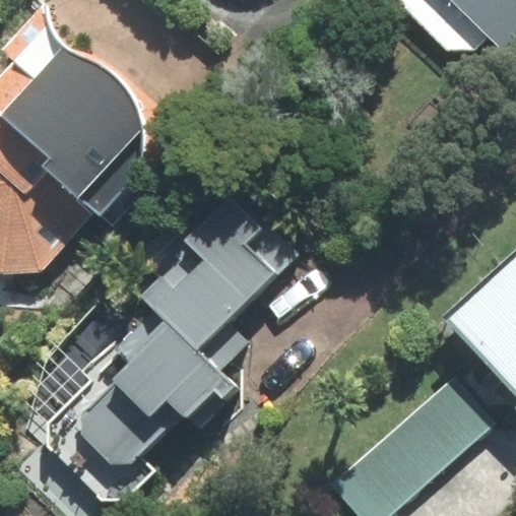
[(450,0),(515,61),(515,0),(450,0)]
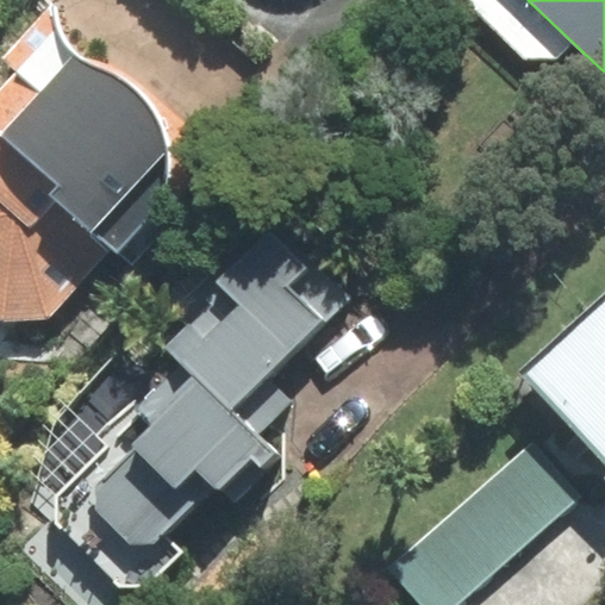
[(0,319),(47,319),(104,259),(111,250),(119,256),(132,242),(131,242),(144,228),(162,203),(169,172),(166,139),(150,105),(123,79),(88,64),(73,54),(60,38),(54,20),(52,1),(2,56),(19,72),(0,92),(0,319)]
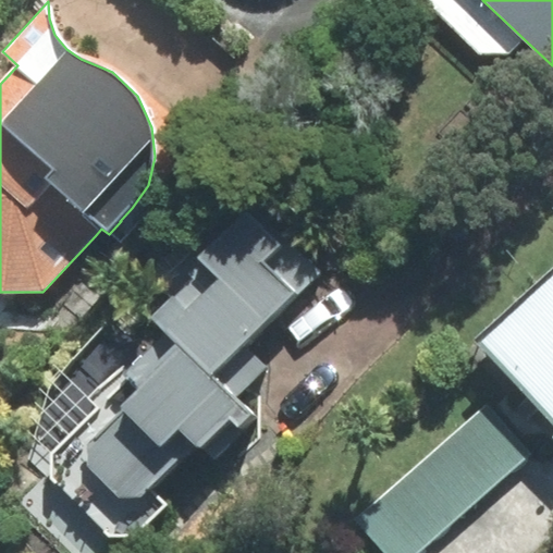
[(87,465),(121,498),(142,496),(182,456),(170,444),(181,432),(200,452),(231,421),(240,430),(255,414),(216,375),(299,290),(241,232),(154,319),(167,333),(97,402),(113,418),(88,443),(87,465)]
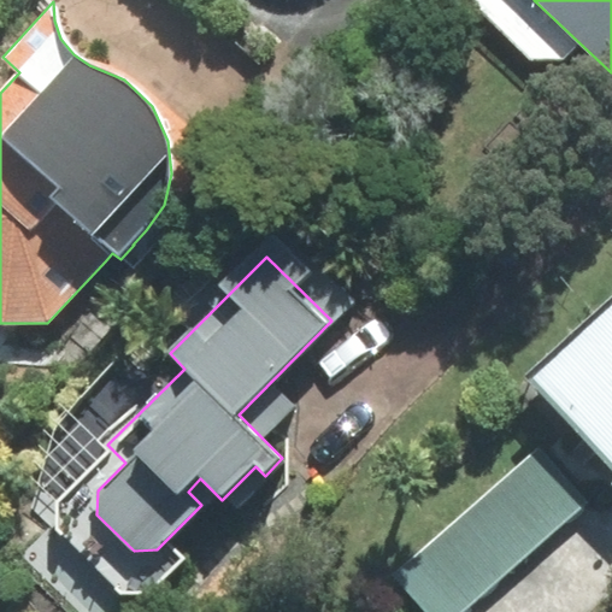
[(611,306),(534,378),(611,463),(611,306)]
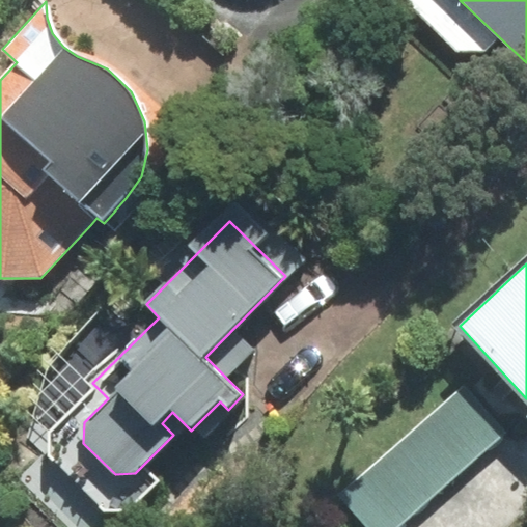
[(359,526),(397,526),(506,432),(463,383),(333,497),(359,526)]
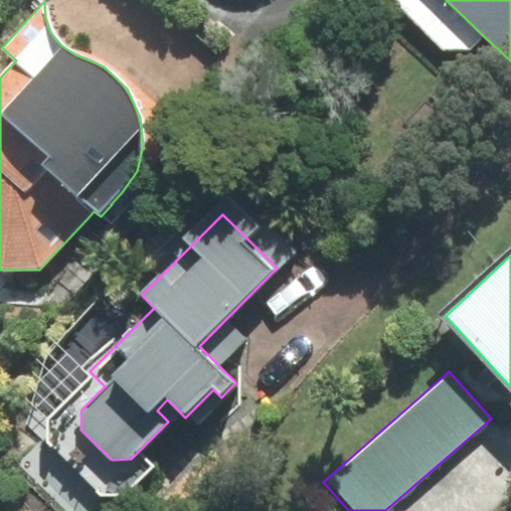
All buildings are outlined.
